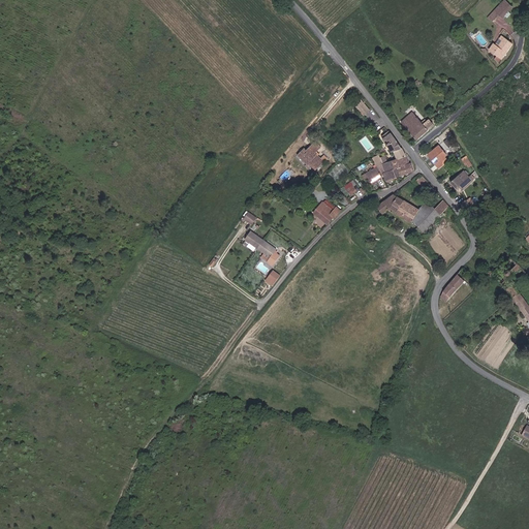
[(494,10),(501,18),(507,11),(503,6),(500,4),(494,10)]
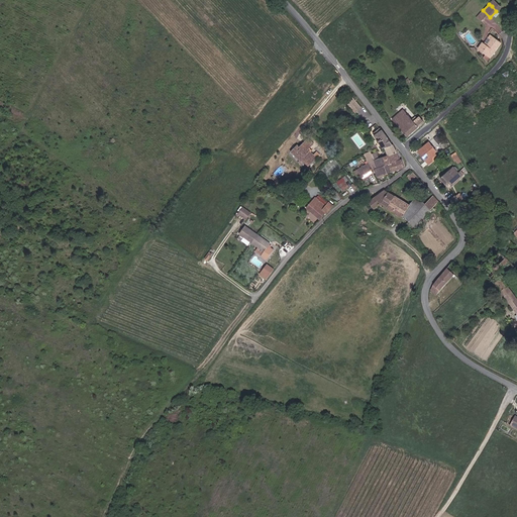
[(485,45),(492,37),(490,35),(484,44),(485,45)]
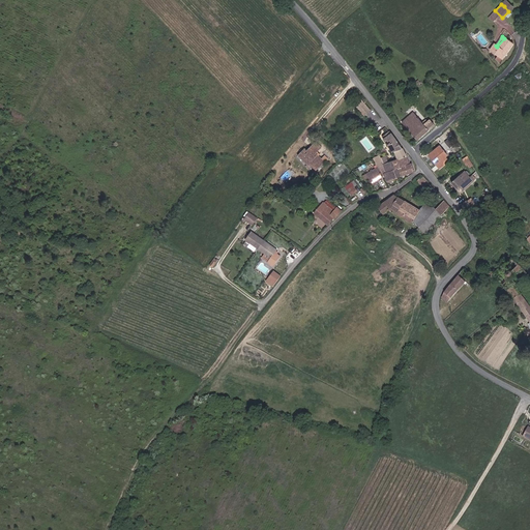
[(497,47),(496,46),(490,54),(496,57),(500,60),(501,61),(512,45),(504,38),(497,47)]
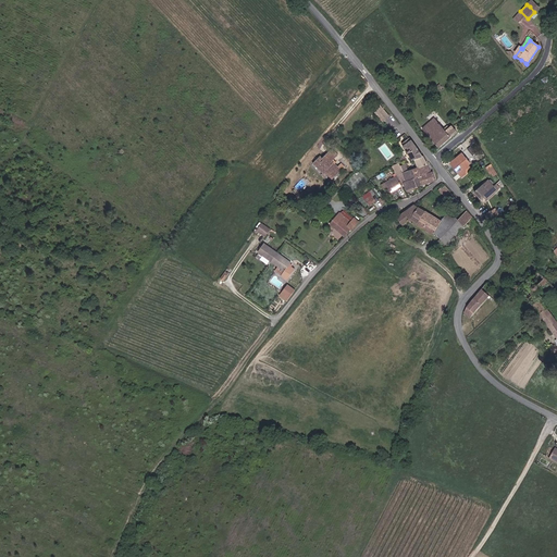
[(436,87),(438,88),(441,87),(443,89),(448,85),(444,81),(436,87)]
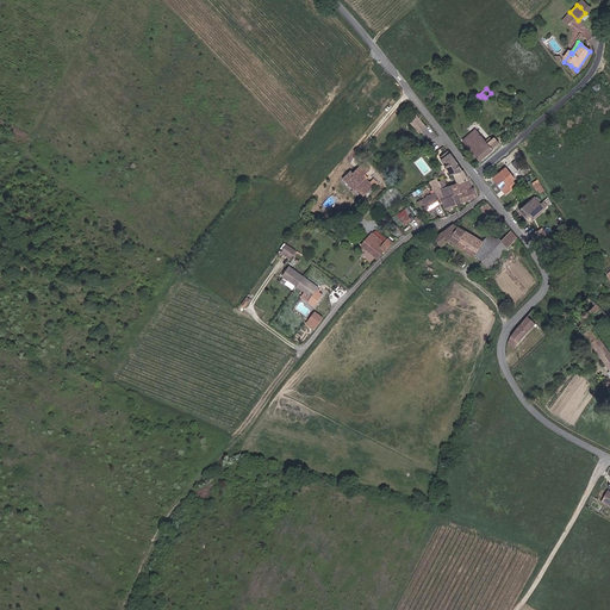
[(512,111),(505,104),(499,111),(504,114),(506,112),(509,114),(512,111)]
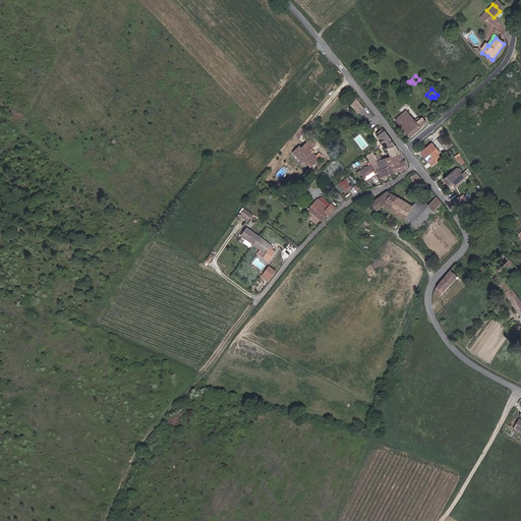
[(354,99),(349,104),(359,114),(364,110),(354,99)]
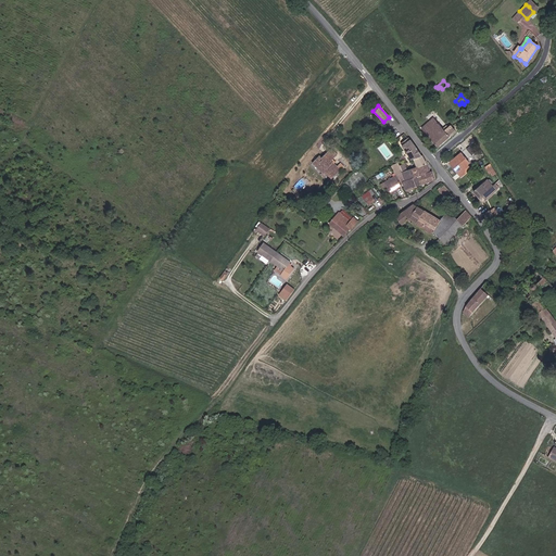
[(440,127),(433,118),(421,128),(437,147),(455,131),(450,125),(447,127),(445,126),(444,127),(443,125),(440,127)]
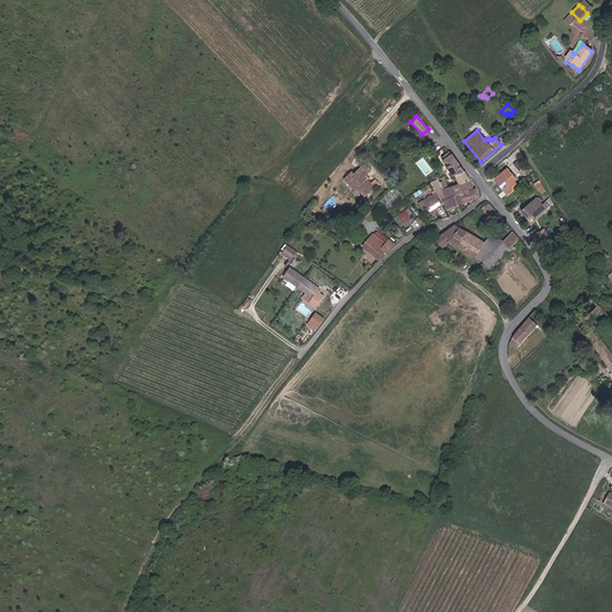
[(518,160),(514,164),(521,171),(528,163),(520,155),(522,153),(518,148),(512,155),(518,160)]
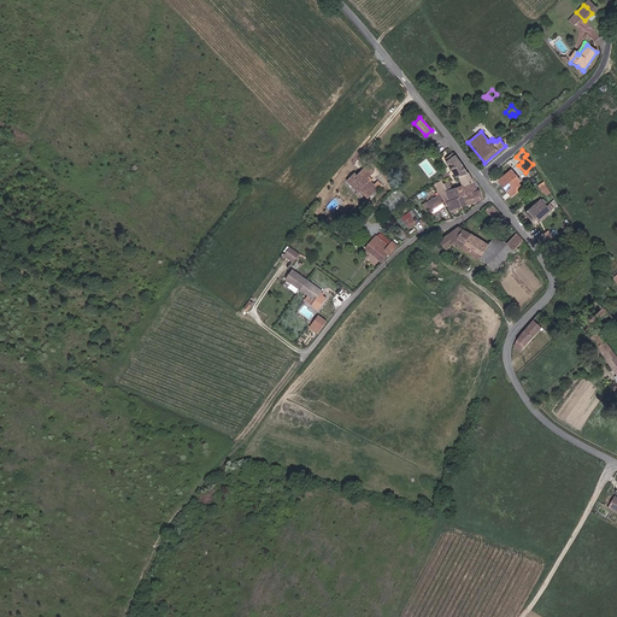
[(463,165),(453,153),(445,159),(456,178),(459,177),(463,187),(474,182),(469,174),(468,174),(463,165)]
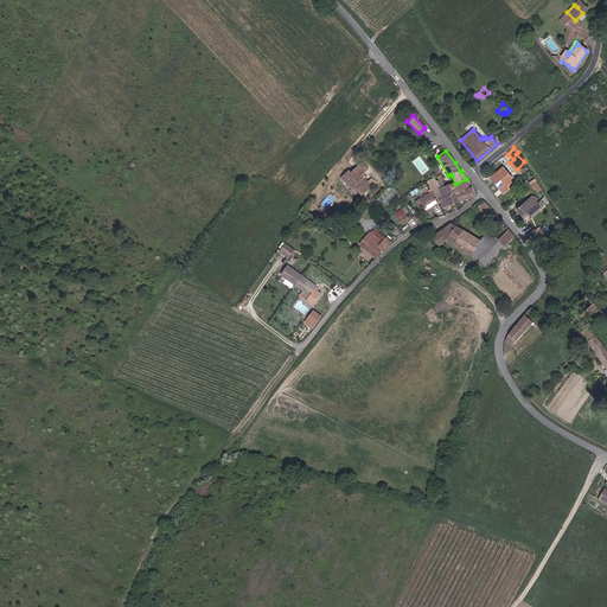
[(350,179),(347,183),(353,190),(356,187),(359,191),(363,196),(372,186),(369,183),(370,180),(366,177),(365,179),(363,177),(369,171),(363,164),(353,173),(351,171),(346,176),(350,179)]
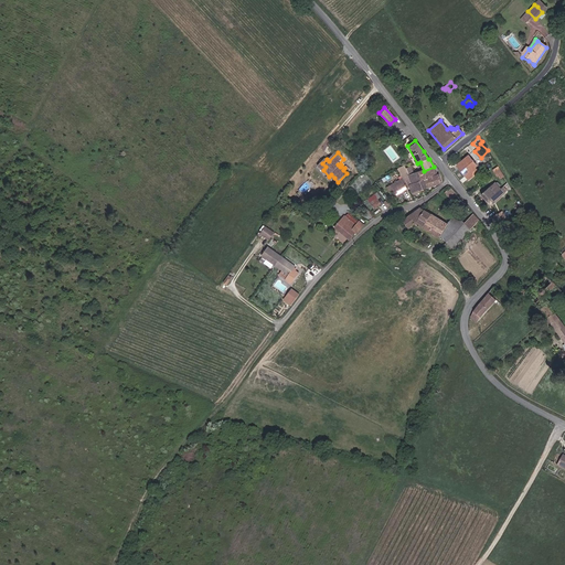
[(468,156),(459,163),(467,173),(465,176),(469,180),(478,171),(475,168),(477,166),(468,156)]
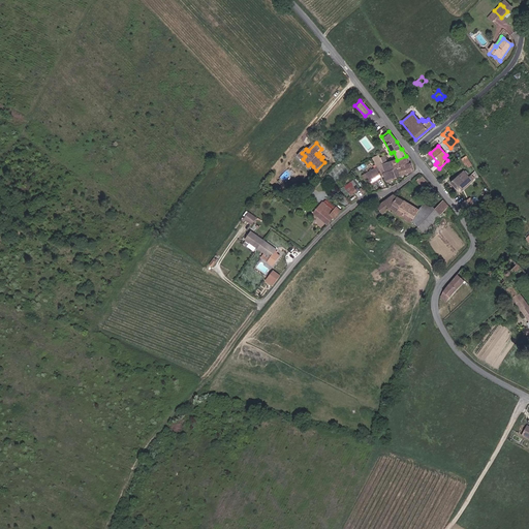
[(437,162),(430,153),(427,155),(435,164),(437,162)]
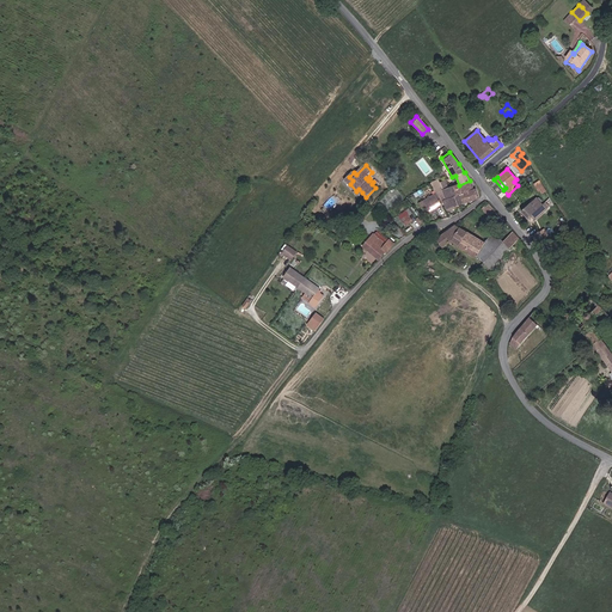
[(446,200),(444,191),(439,183),(438,179),(433,182),(433,184),(434,184),(439,193),(436,193),(438,195),(439,195),(442,201),(446,200)]
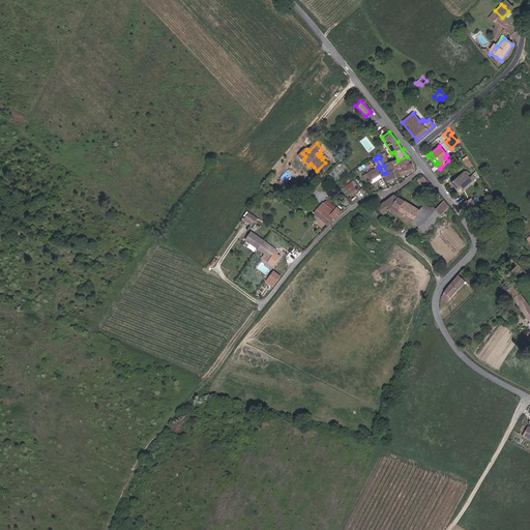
[(399,169),(410,165),(407,156),(398,160),(395,160),(399,169)]
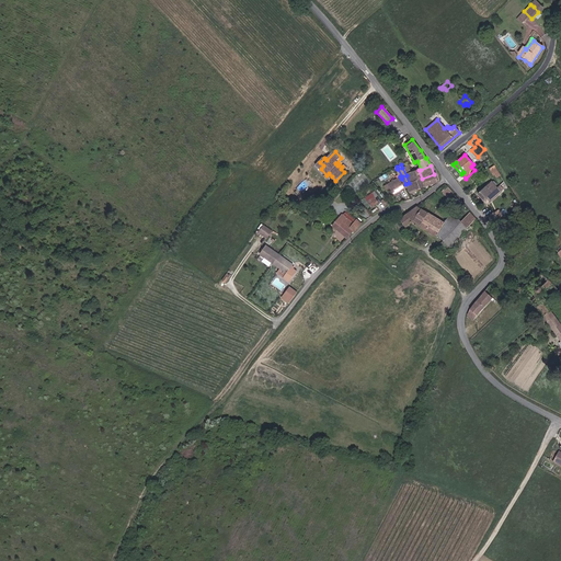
[(500,175),(494,165),(490,169),(492,172),(494,172),(497,176),(500,175)]
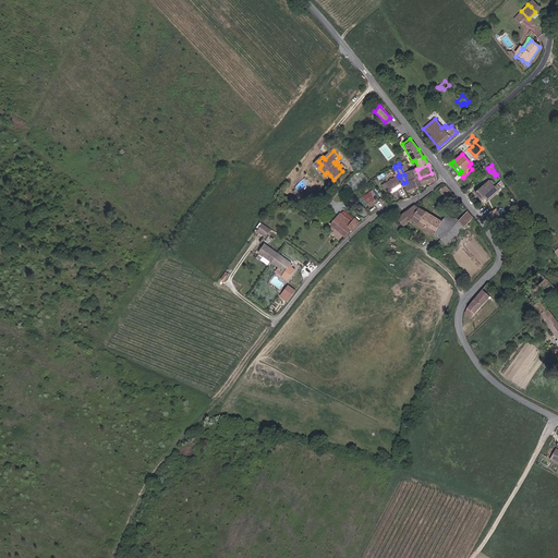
[(407,191),(437,180),(434,172),(432,173),(420,178),(416,169),(409,172),(404,174),(407,182),(403,183),(407,191)]
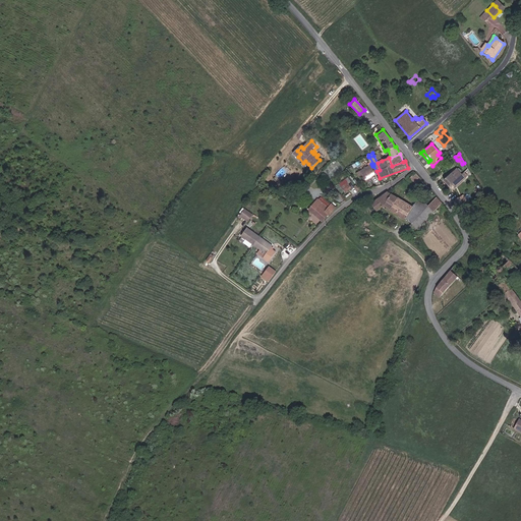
[(373,168),(372,166),(371,164),(357,172),(360,176),(362,174),(365,180),(375,174),(372,168),(373,168)]
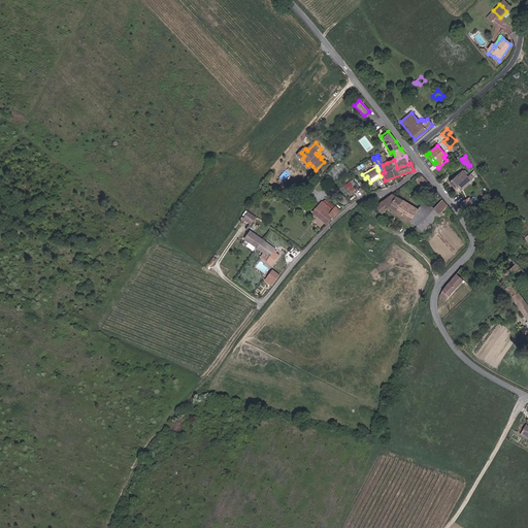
[(448,182),(455,188),(467,177),(460,169),(448,182)]
